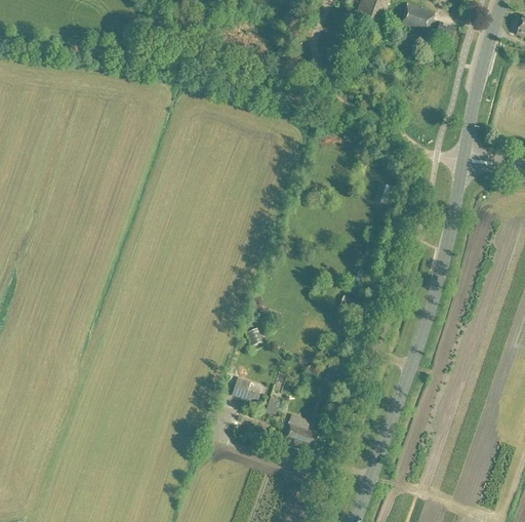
[(360,0),(354,16),(379,27),(389,0),(360,0)]
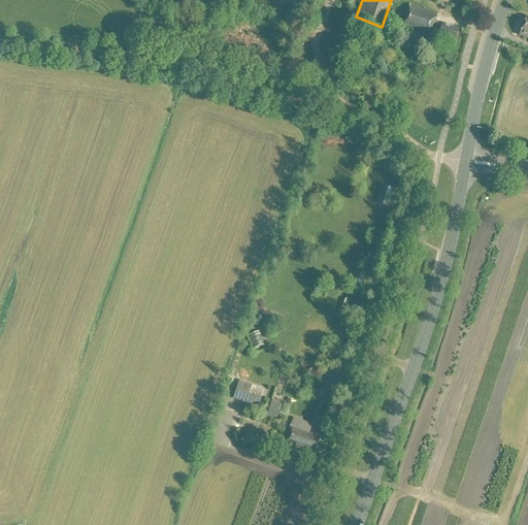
[(442,22),(441,23),(435,20),(437,12),(408,2),(400,27),(429,36),(432,29),(439,31),(438,35),(443,36),(444,36),(454,39),(458,28),(442,22)]
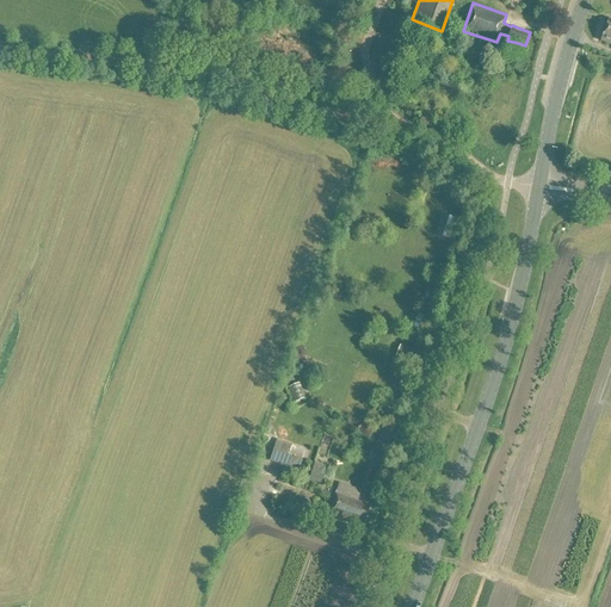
[(439,278),(430,273),(420,297),(430,301),(439,278)]
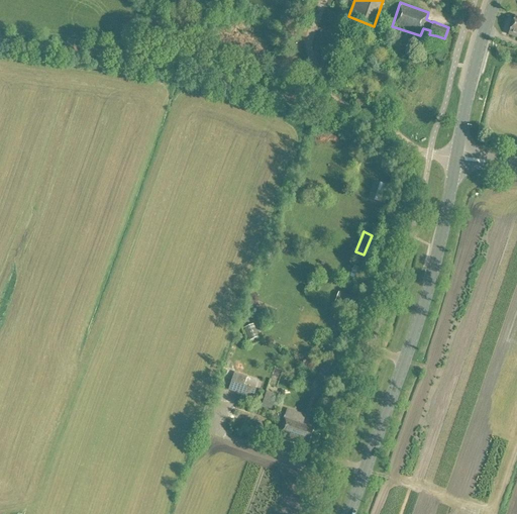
[(356,263),(349,260),(342,277),(349,280),(356,263)]
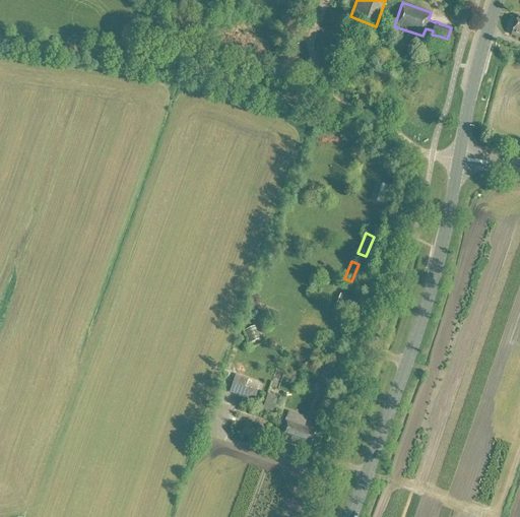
[(246,327),(251,340),(260,336),(255,324),(246,327)]
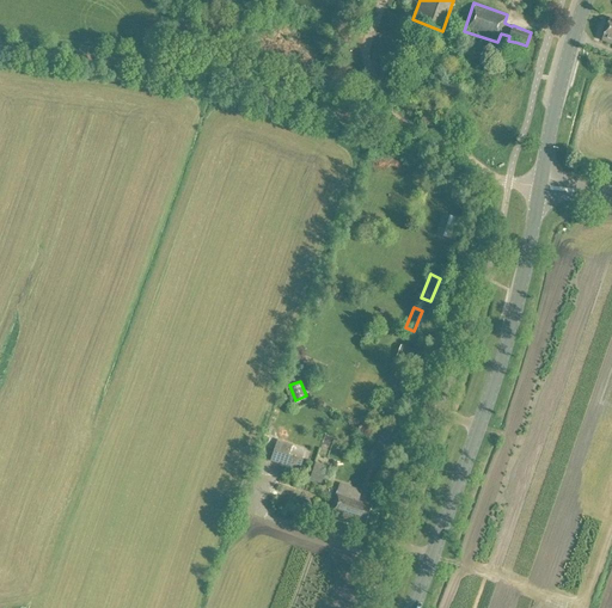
[(286,437),(288,429),(280,425),(276,435),(277,435),(286,437)]
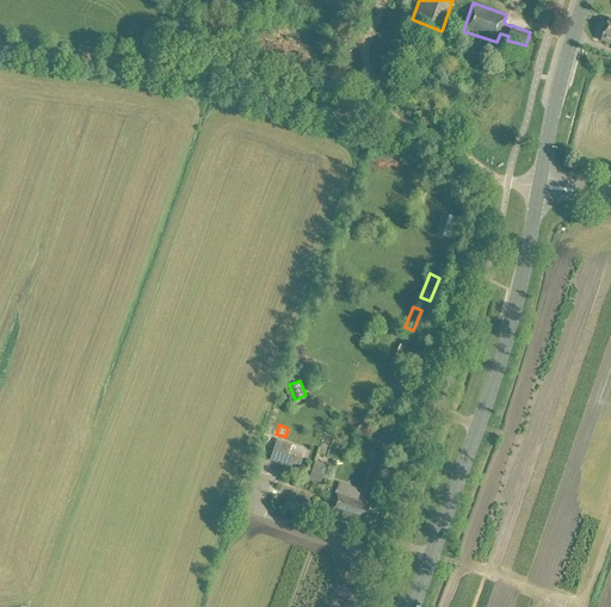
[(298,468),(301,457),(288,452),(291,443),(277,438),(270,458),(298,468)]
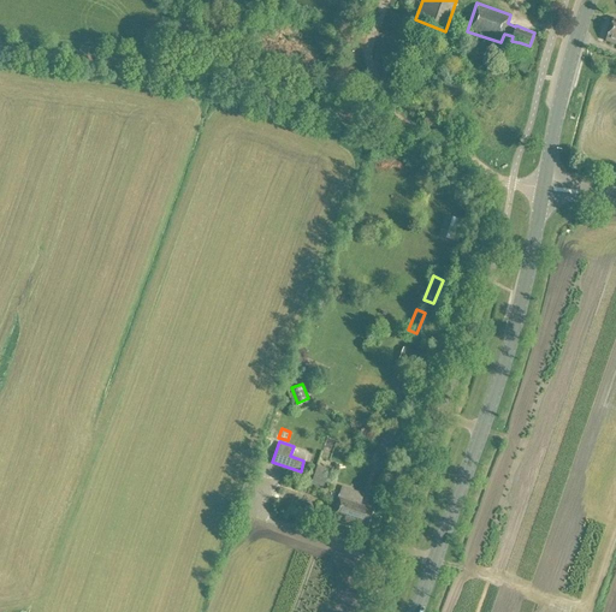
[(312,481),(324,485),(329,468),(318,464),(312,481)]
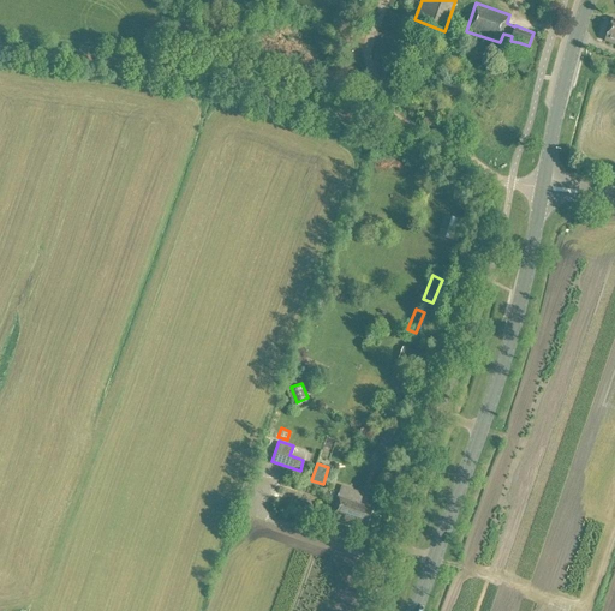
[(341,484),(339,492),(330,516),(352,523),(352,521),(365,526),(371,507),(359,503),(360,499),(363,491),(341,484)]
